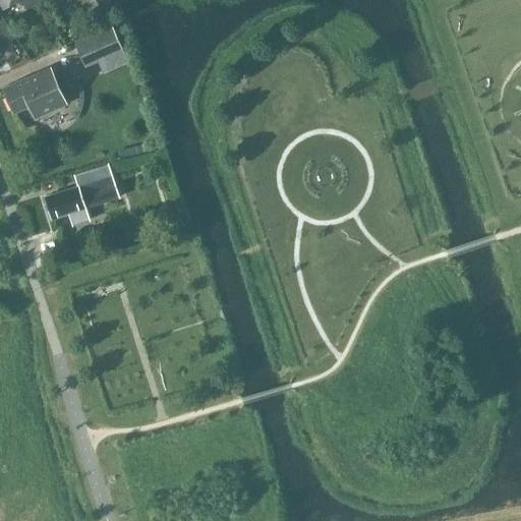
[(19,0),(26,11),(43,0),(0,0),(0,3),(3,9),(16,0),(19,0)]
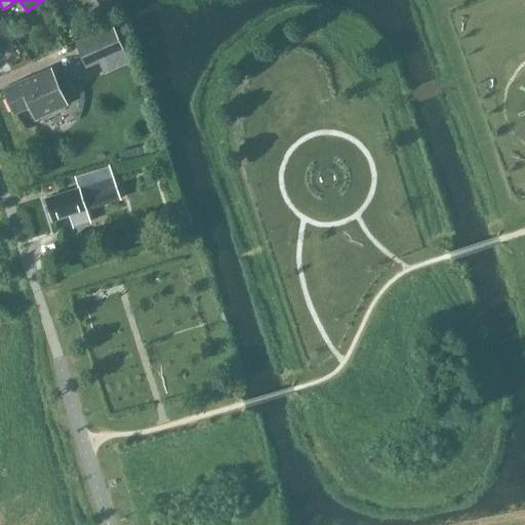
[(103,8),(99,10),(107,22),(110,19),(115,16),(108,5),(103,8)]
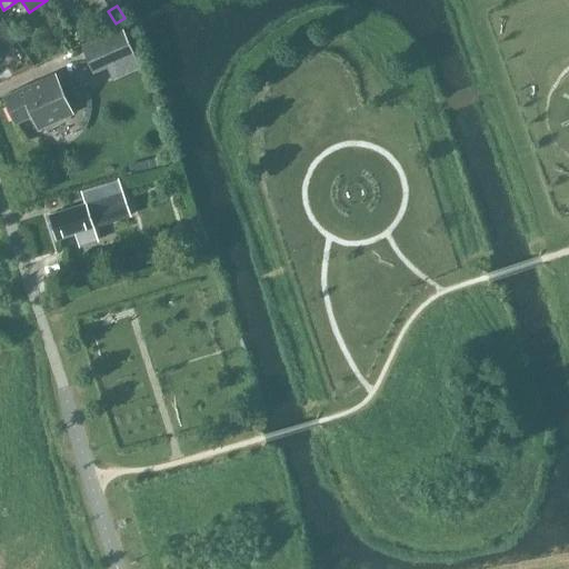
[(0,52),(17,41),(0,15),(0,52)]
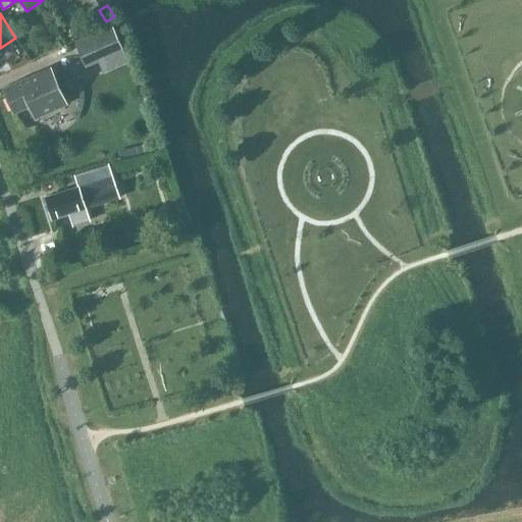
[(88,67),(125,50),(114,25),(76,43),(88,67)]
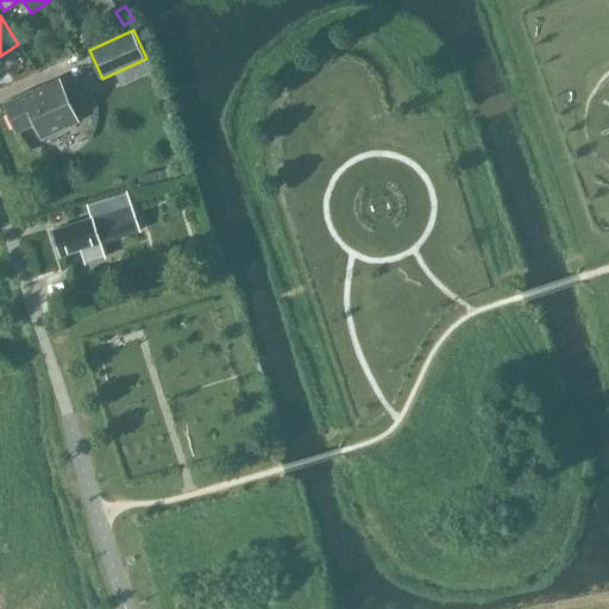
[(73,111),(85,106),(73,80),(38,96),(35,89),(4,104),(16,131),(35,123),(42,137),(77,121),(73,111)]
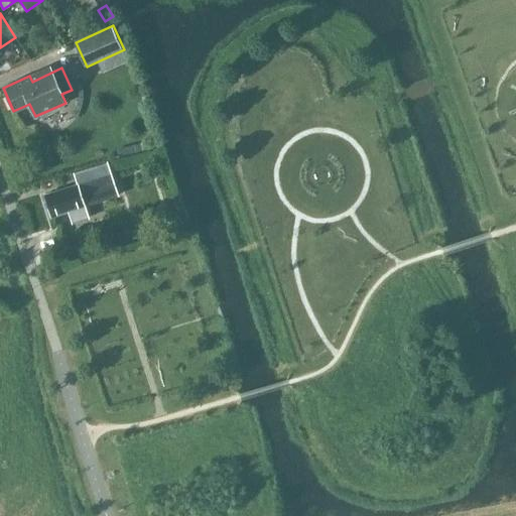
[(51,217),(68,212),(71,224),(87,219),(84,207),(83,204),(105,197),(97,169),(81,174),(84,182),(44,195),(51,217)]
